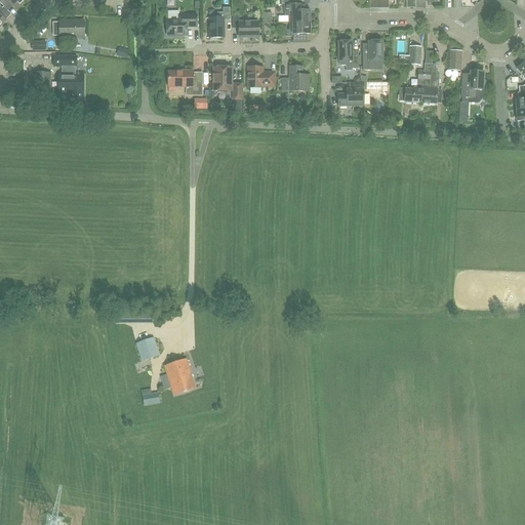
[(26,1),(24,0),(0,0),(0,2),(8,10),(12,5),(16,9),(26,1)]
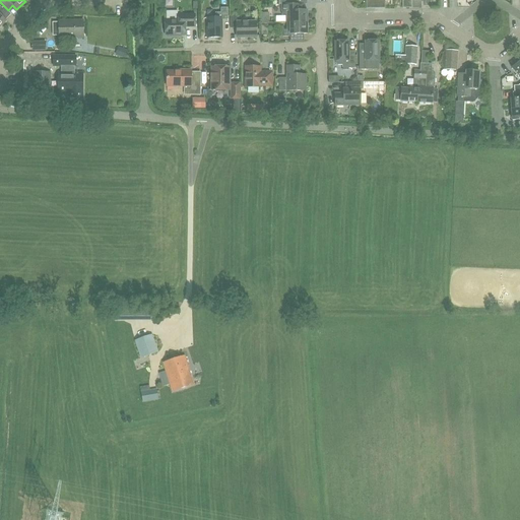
[(286,16),(286,22),(307,22),(307,10),(303,10),(303,4),(294,4),(281,4),(281,14),(283,16),(286,16)]
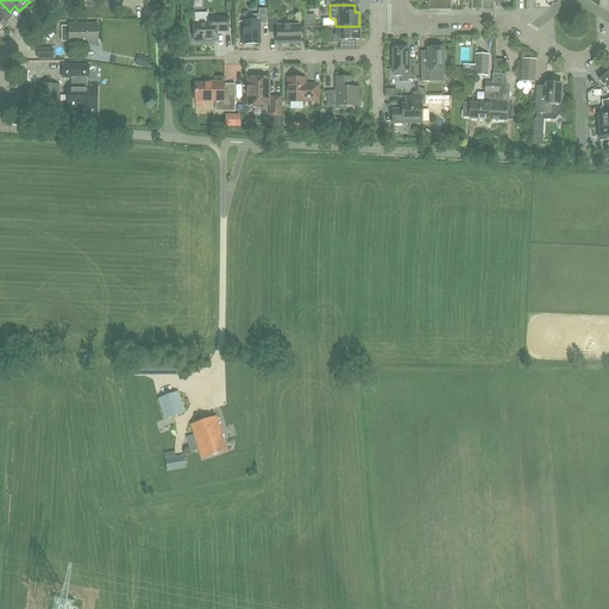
[(252,20),(243,20),(243,44),(259,44),(259,24),(267,24),(267,8),(258,10),(258,14),(252,14),(252,20)]
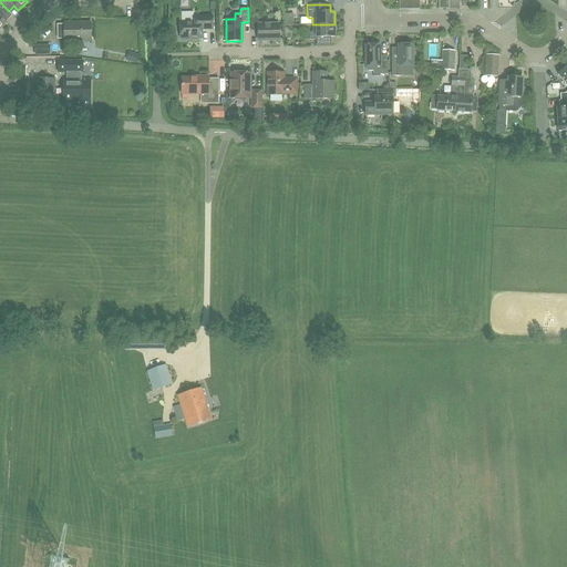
[(179,26),(178,28),(178,33),(179,34),(179,39),(182,39),(182,40),(188,40),(188,38),(202,38),(202,30),(213,30),(213,17),(194,17),(194,22),(179,22),(179,26)]
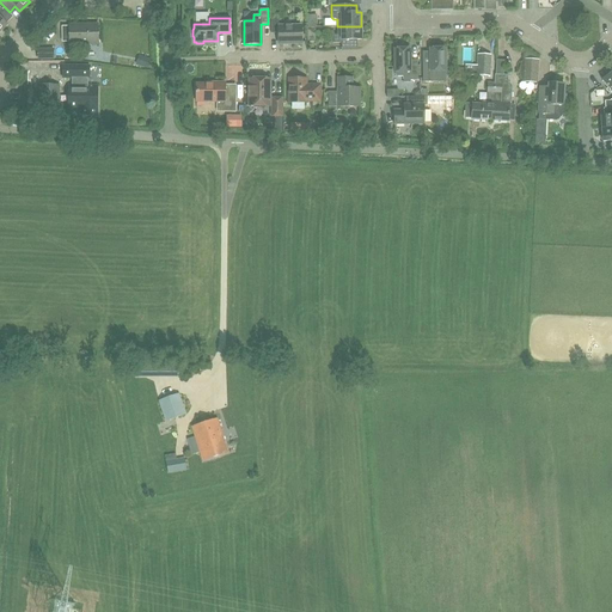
[(270,18),(271,34),(279,34),(279,44),(301,43),(301,26),(279,26),(277,18),(270,18)]
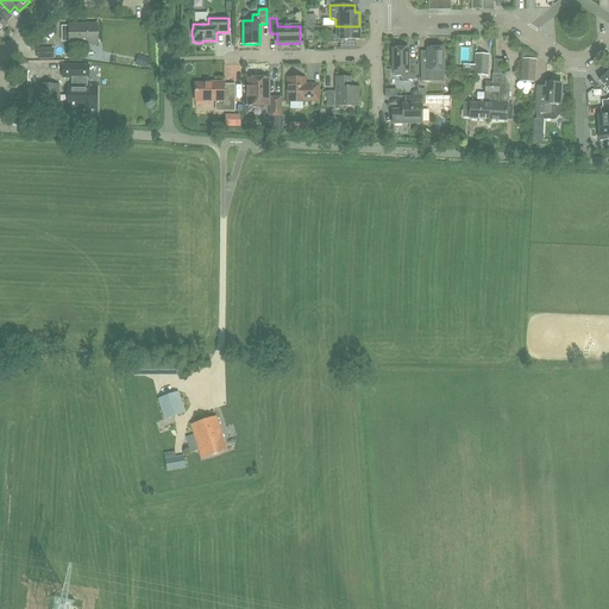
[(69,44),(98,44),(96,24),(69,25),(69,26),(62,26),(62,42),(69,41),(69,44)]
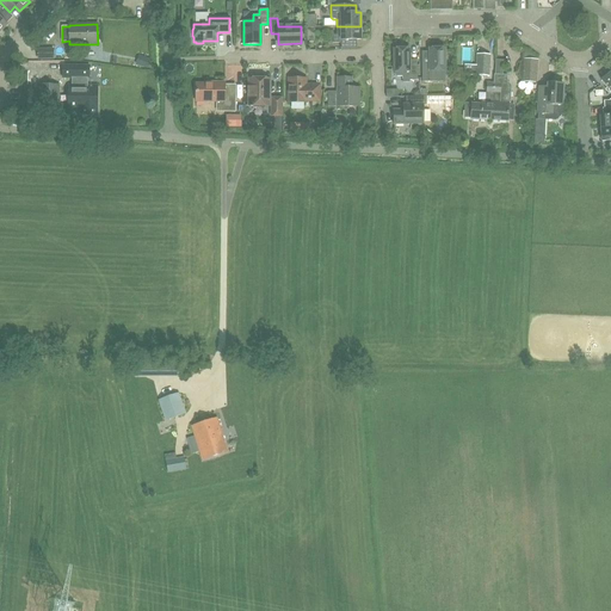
[(360,26),(337,26),(337,35),(332,35),(332,43),(341,43),(341,39),(362,39),(360,26)]
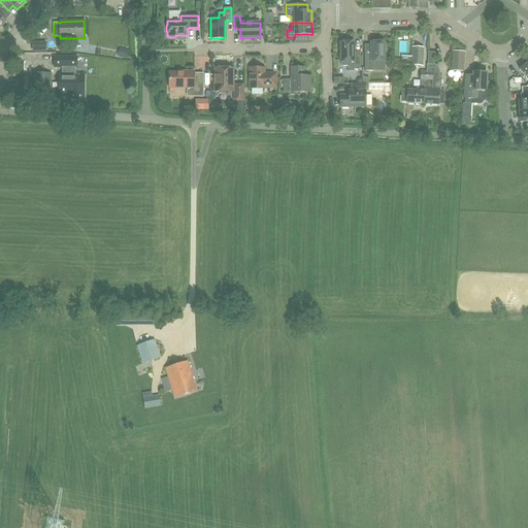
[(360,69),(360,56),(354,56),(354,42),(352,42),(350,40),(343,41),(342,42),(340,42),(340,64),(342,66),(348,66),(348,71),(354,71),(354,69),(360,69)]
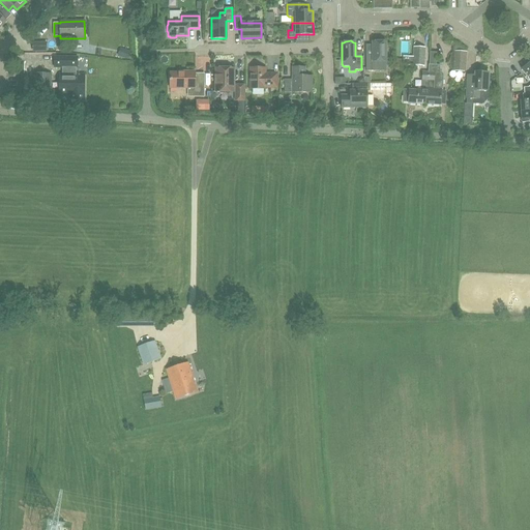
[(373,55),(365,55),(366,71),(379,71),(379,61),(386,61),(386,41),(383,41),(382,40),(377,40),(376,42),(373,42),(373,55)]
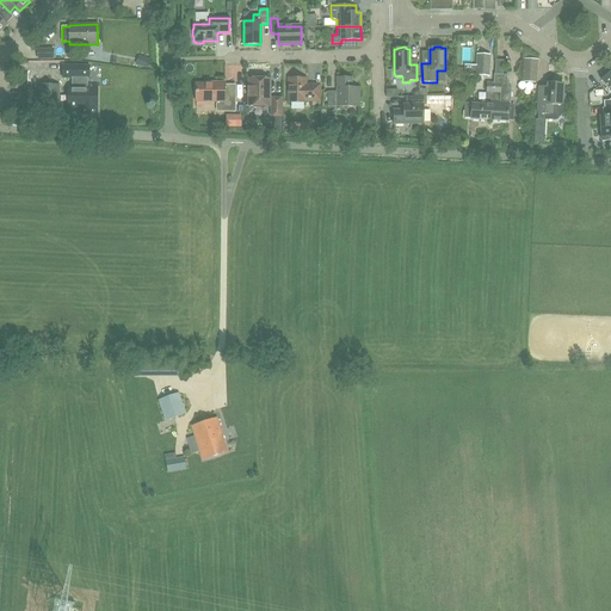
[(38,59),(54,59),(53,49),(37,49),(38,59)]
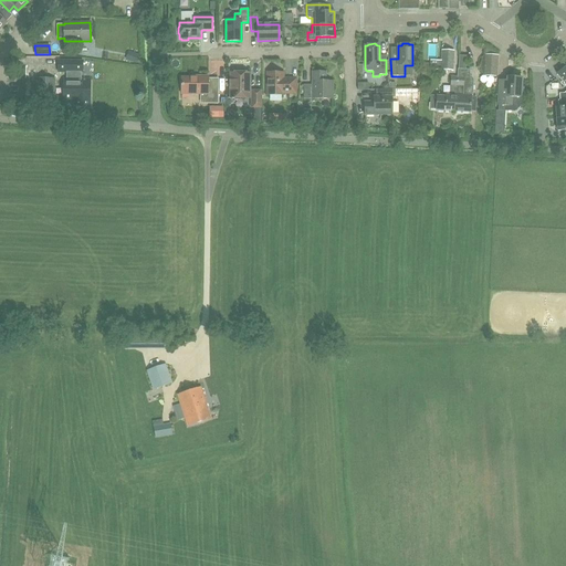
[(441,50),(440,70),(452,71),(453,51),(441,50)]
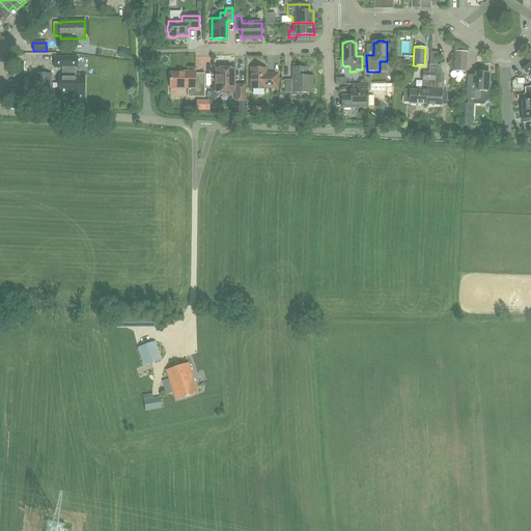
[(450,59),(450,61),(451,63),(454,71),(466,72),(467,53),(457,52),(457,51),(456,51),(453,54),(451,56),(450,59)]
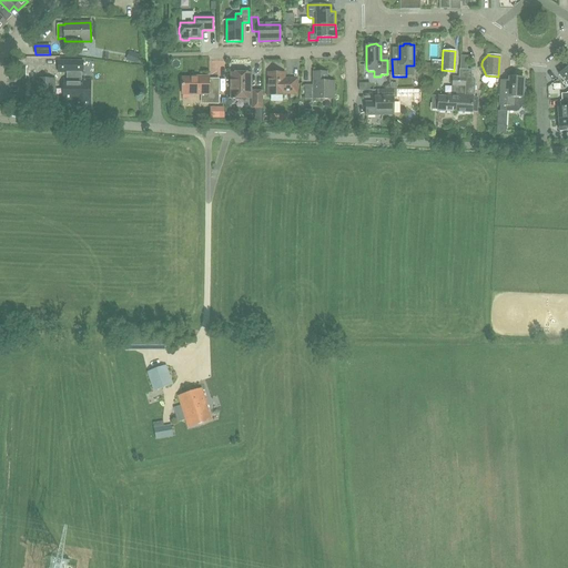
[(58,60),(58,72),(67,72),(67,80),(63,80),(63,89),(63,103),(75,103),(74,108),(90,108),(90,80),(81,80),(81,72),(83,72),(83,60),(58,60)]
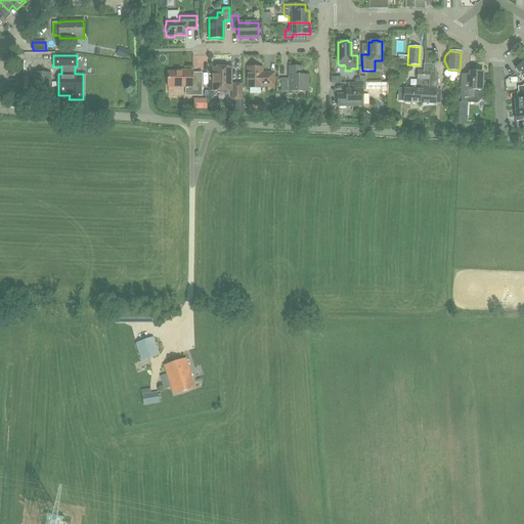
[(518,92),(523,91),(523,61),(515,69),(523,80),(523,84),(522,86),(518,86),(518,92)]
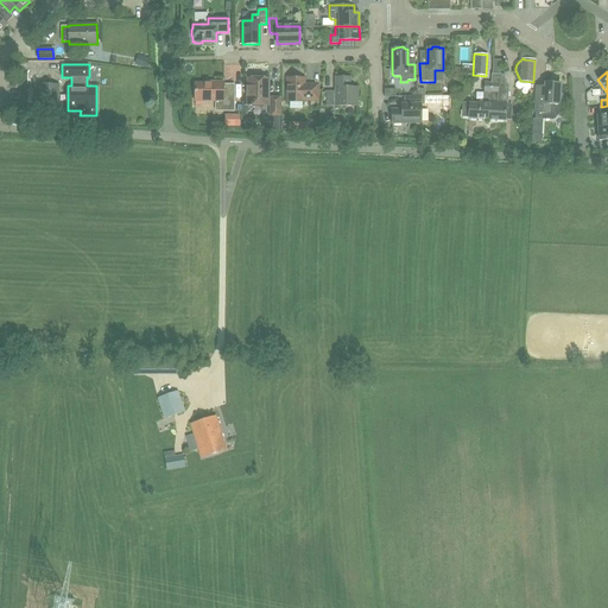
[(488,82),(487,120),(505,120),(511,120),(512,105),(506,103),(506,101),(506,99),(507,99),(508,88),(504,88),(505,75),(492,75),(492,83),(488,82)]
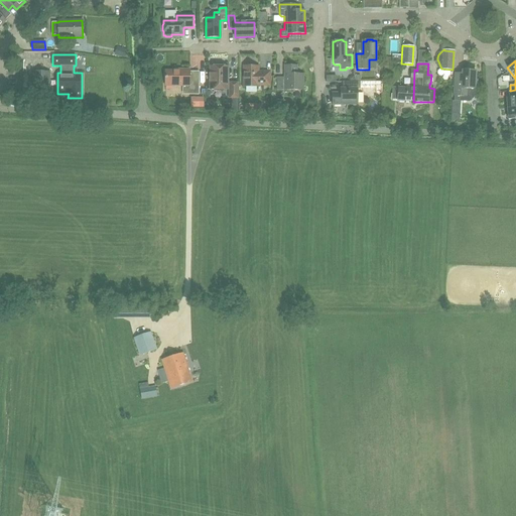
[(277,78),(276,90),(302,90),(303,74),(296,74),(296,66),(285,66),(285,78),(277,78)]
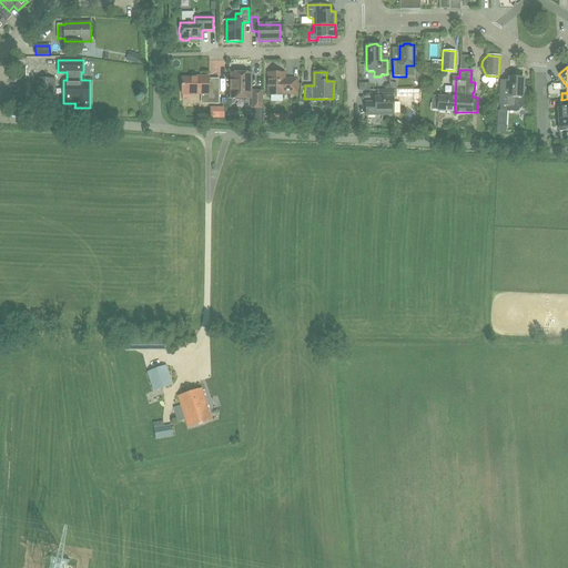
[(232,73),(231,98),(250,98),(251,73),(232,73)]
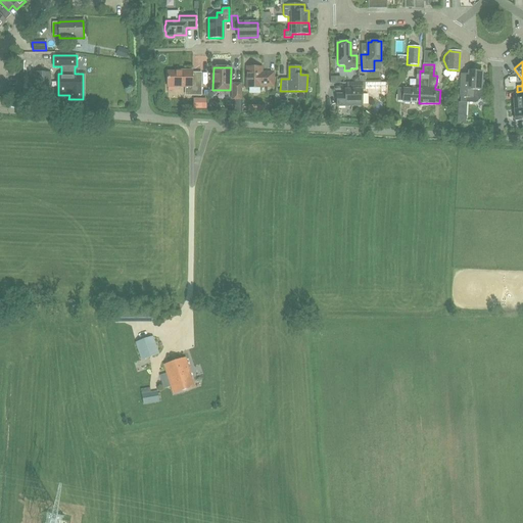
[(247,67),(246,88),(262,88),(262,86),(273,86),(274,73),(262,73),(262,67),(247,67)]
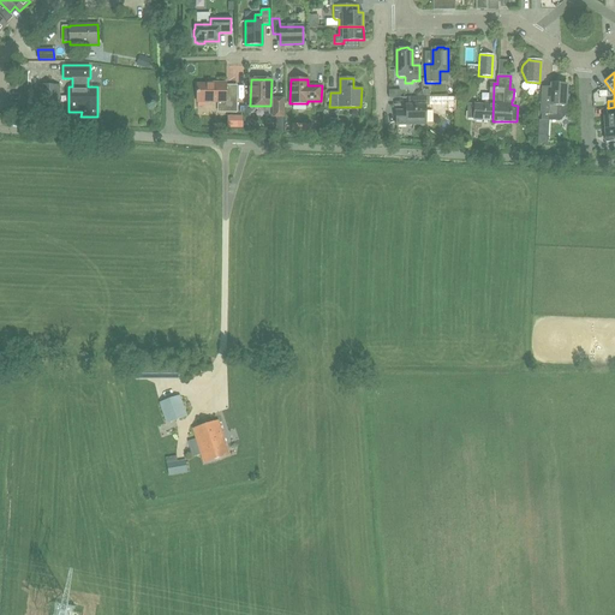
[(551,84),(550,88),(542,87),(541,114),(549,115),(549,120),(559,120),(565,115),(565,106),(566,106),(566,105),(568,105),(568,95),(566,95),(567,84),(560,84),(559,83),(554,82),(554,84),(551,84)]
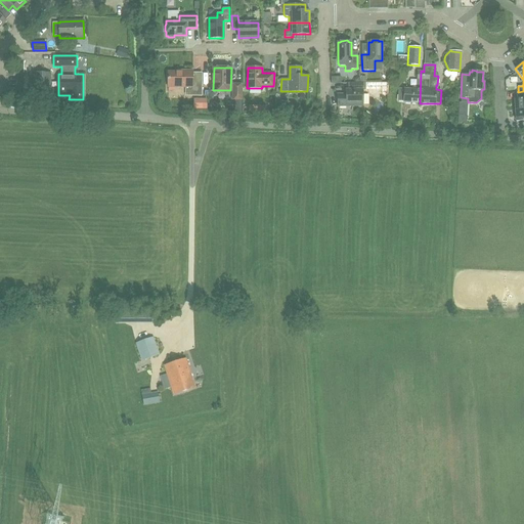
[(168,73),(168,87),(189,87),(189,95),(202,95),(202,82),(192,82),(192,71),(181,71),(181,73),(168,73)]
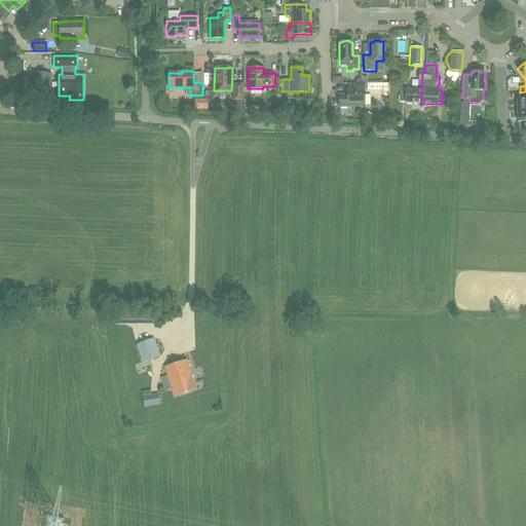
[(405,103),(421,104),(422,71),(419,71),(418,86),(414,86),(414,89),(406,89),(401,89),(400,101),(405,101),(405,103)]
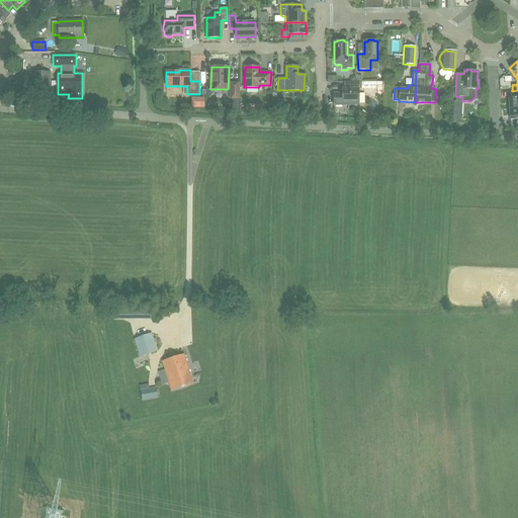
[(32,72),(32,81),(32,97),(50,97),(50,72),(32,72)]
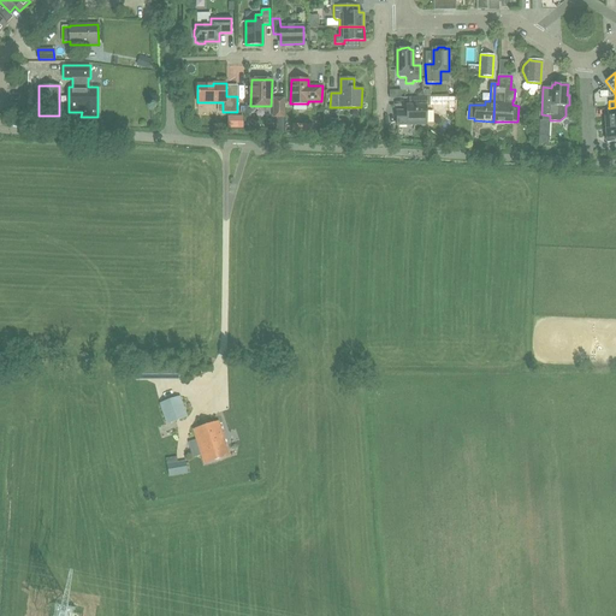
[(424,96),(409,98),(409,106),(407,106),(407,111),(397,112),(397,124),(426,124),(426,106),(430,106),(430,96),(424,96)]
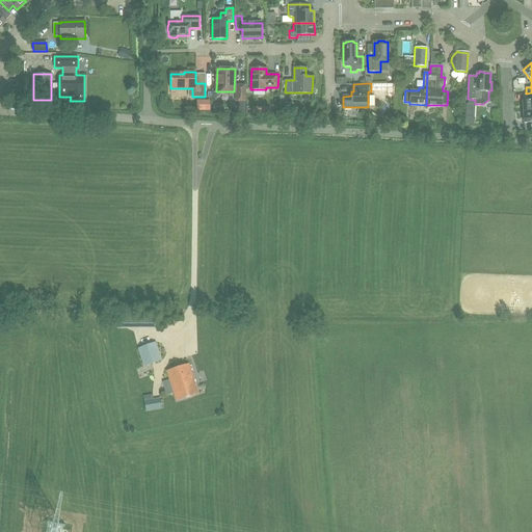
[(236,101),(238,101),(245,101),(245,86),(237,86),(236,101)]
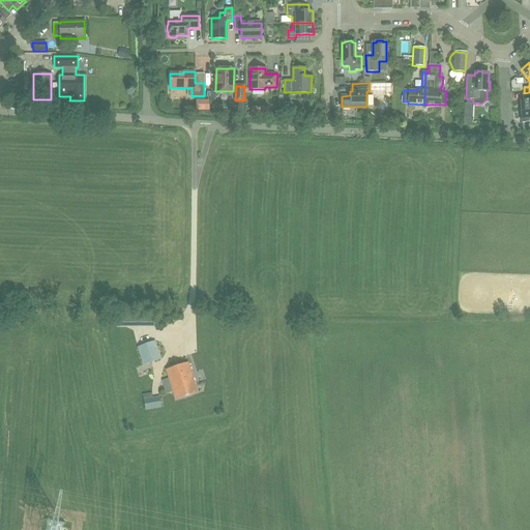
[(521,111),(529,110),(529,98),(521,100),(521,111)]
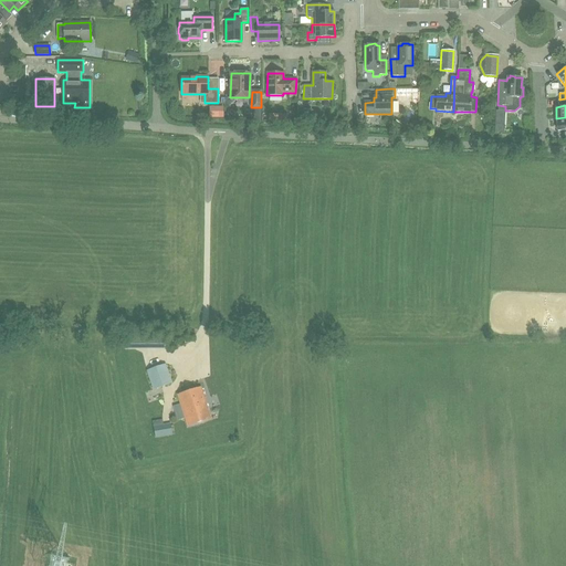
[(565,117),(556,118),(557,132),(565,129),(565,117)]
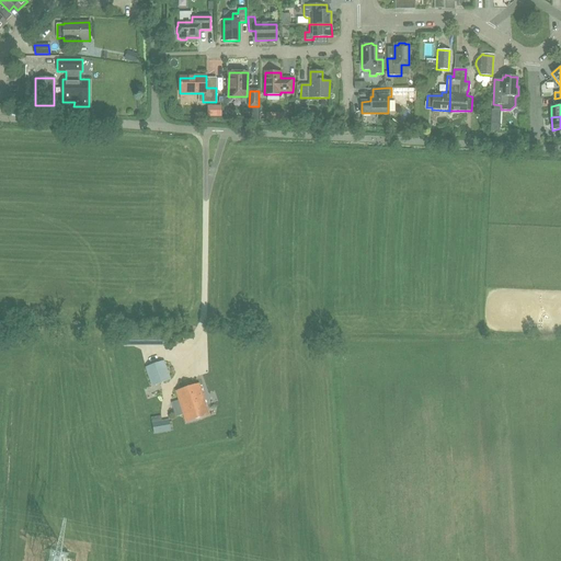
[(152,386),(171,379),(163,361),(145,367),(152,386)]
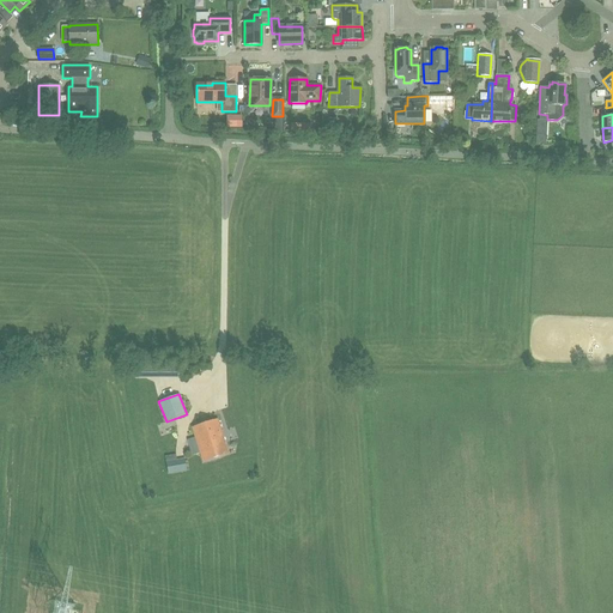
[(218,419),(192,428),(195,437),(187,439),(193,455),(200,453),(202,461),(229,453),(218,419)]
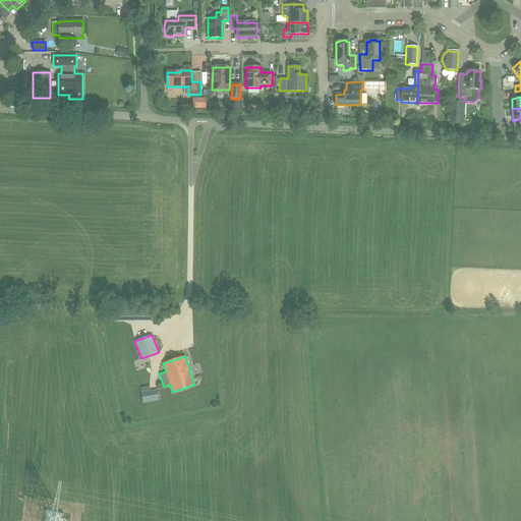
[(159,400),(157,390),(140,393),(142,403),(159,400)]
